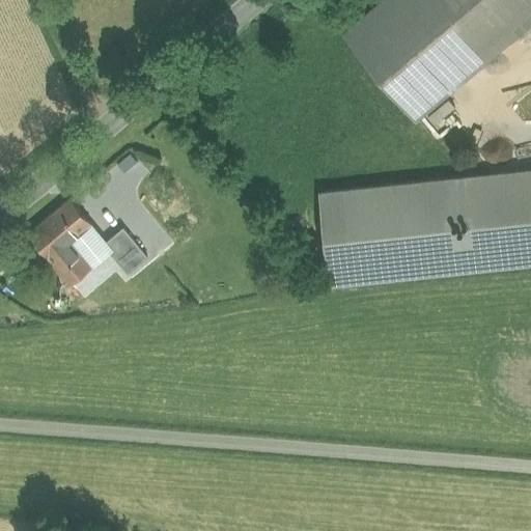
[(530,0),(383,0),(345,31),(408,105),(530,1),(530,0)]
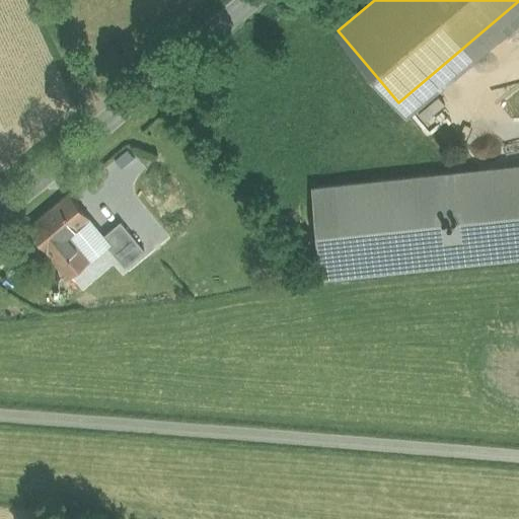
[(518,22),(518,1),(398,102),(410,117),(518,22)]
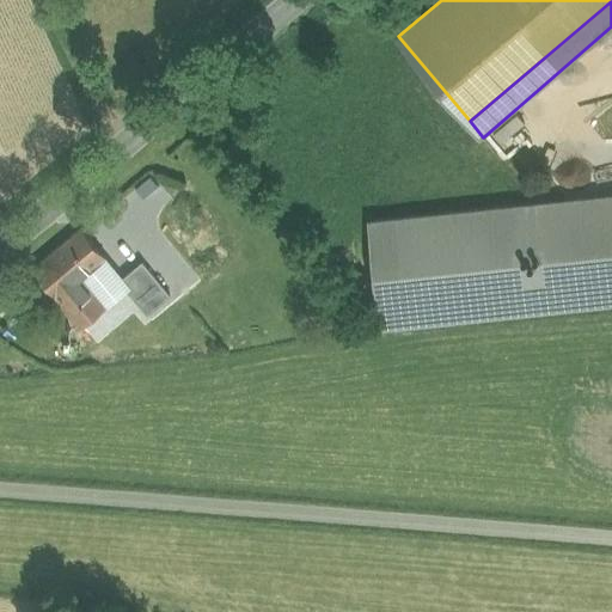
[(611,195),(371,222),(383,325),(611,301),(611,195)]
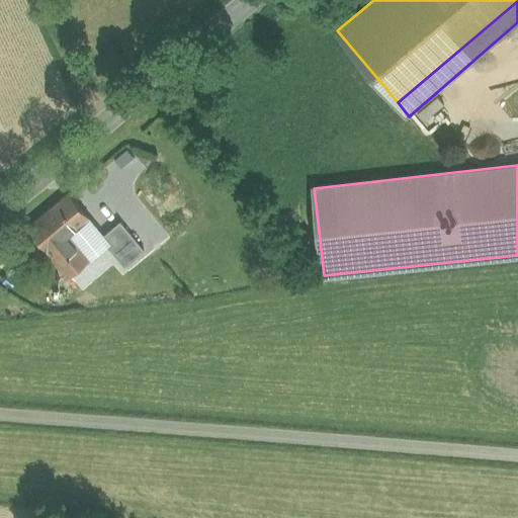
[(89,220),(68,194),(28,228),(70,276),(88,260),(69,237),(89,220)]
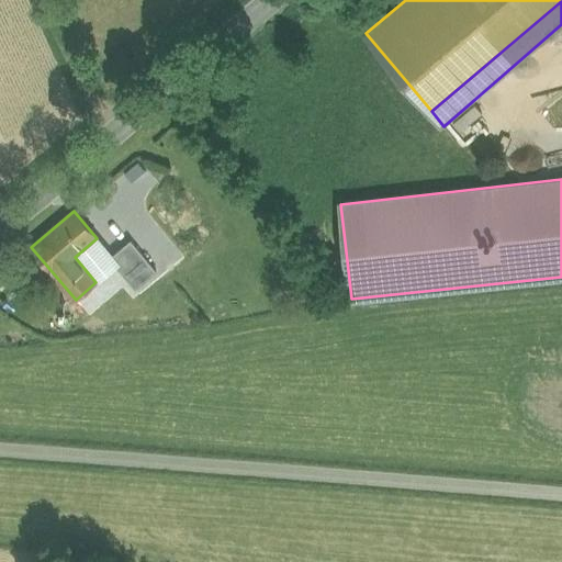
[(119,265),(97,238),(75,257),(96,282),(119,265)]
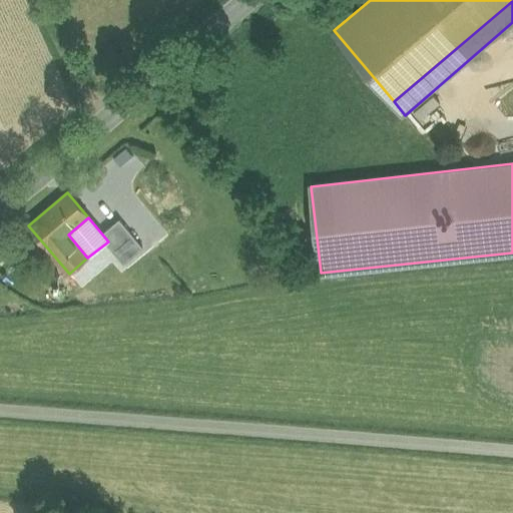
[(131,220),(114,234),(126,247),(143,234),(131,220)]
